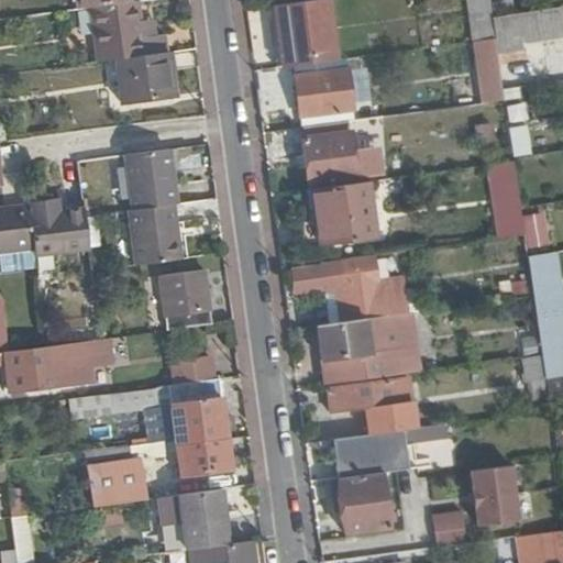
[(125,0),(74,0),(77,13),(87,12),(128,7),(125,0)]
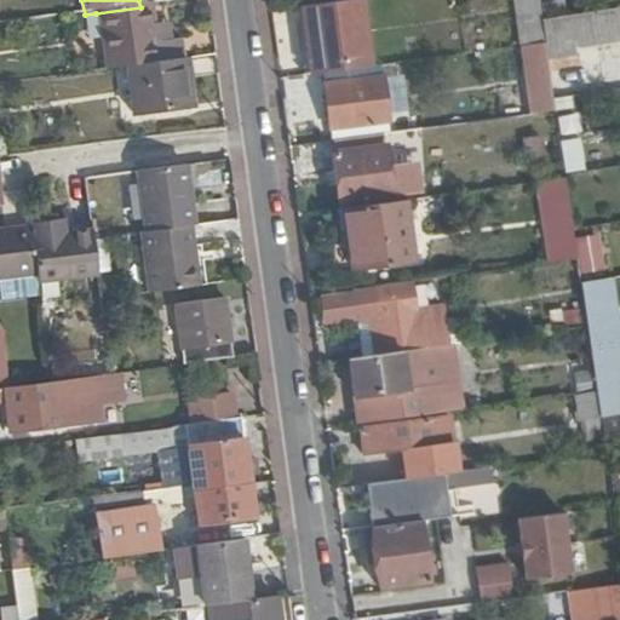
[(365,0),(306,7),(315,75),(378,68),(367,0),(365,0)]
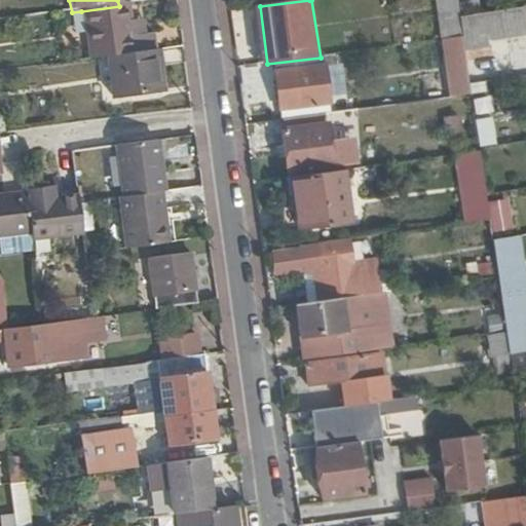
[(431,0),(439,42),(450,40),(464,39),(461,19),(460,14),(459,3),(458,0),(431,0)]
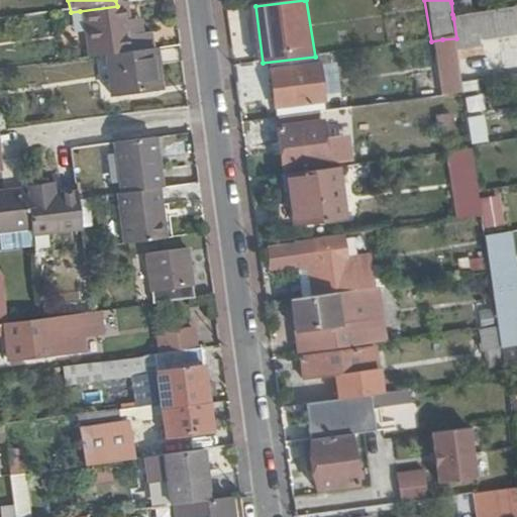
[(471,0),(466,0),(451,3),(452,14),(474,11),(471,0)]
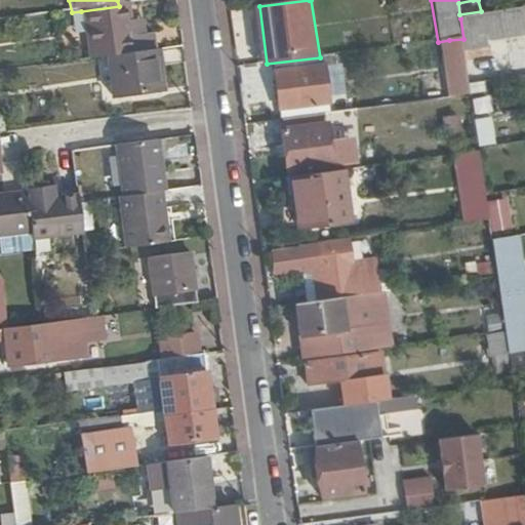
[(129,23),(126,5),(119,6),(81,11),(88,59),(107,56),(156,50),(154,34),(146,35),(144,21),(129,23)]
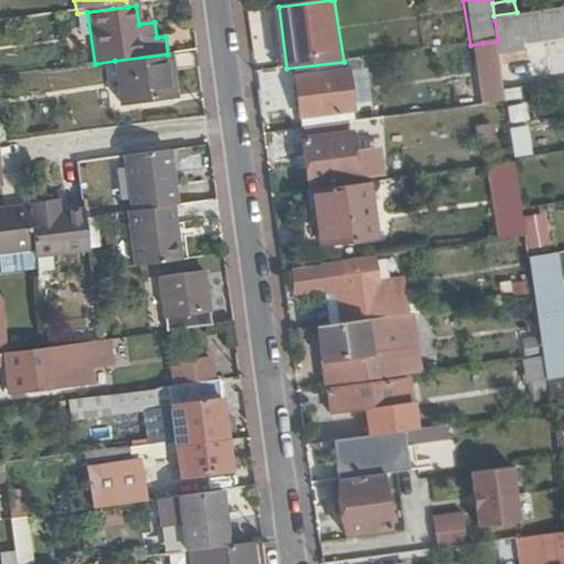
[(563,8),(495,20),(498,42),(499,53),(530,49),(529,41),(563,34),(563,8)]
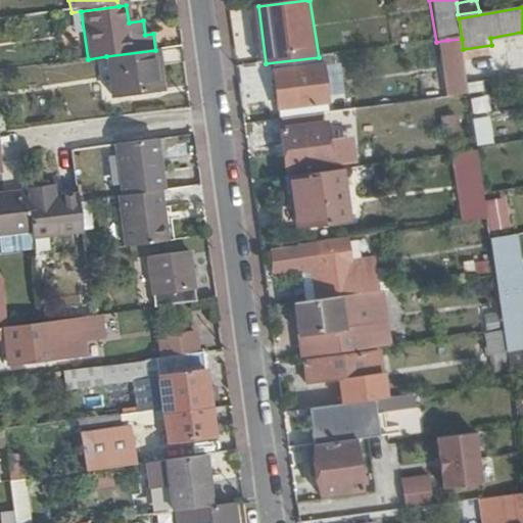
[(447,40),(456,95),(469,94),(468,85),(463,49),(462,39),(447,40)]
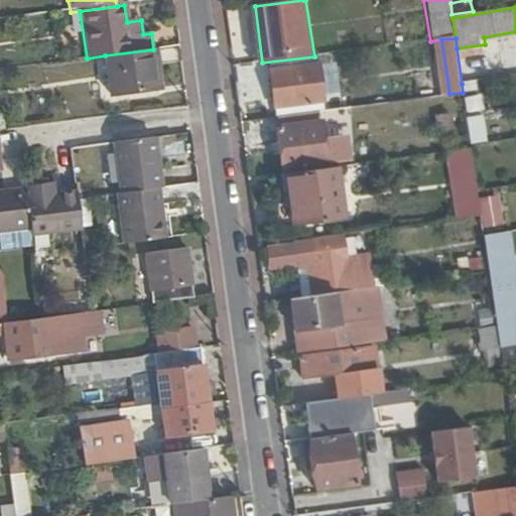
[(158,69),(155,48),(153,49),(105,55),(111,97),(158,90),(155,70),(158,69)]
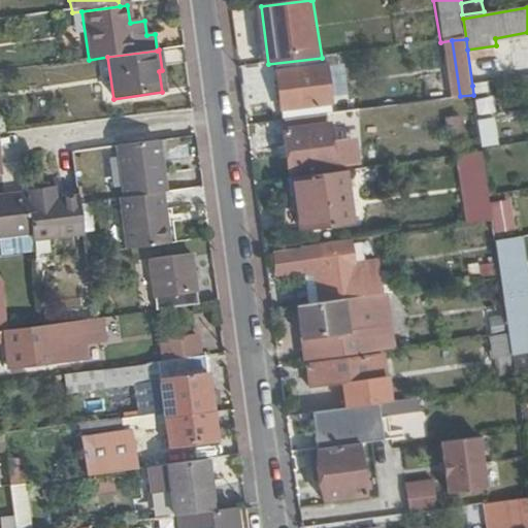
[(283,112),(334,106),(329,69),(297,72),(297,71),(277,73),(283,112)]
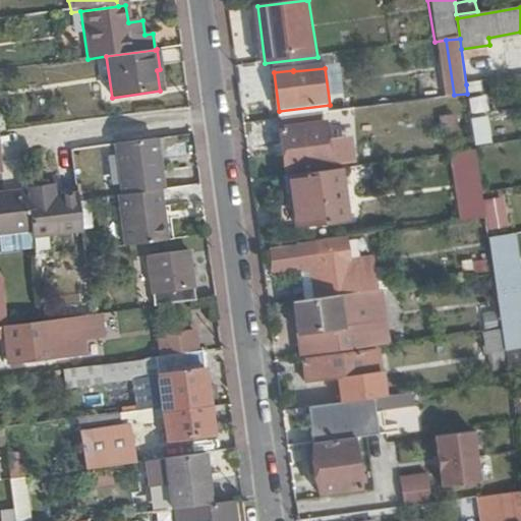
[(443,117),(445,134),(459,132),(456,115),(443,117)]
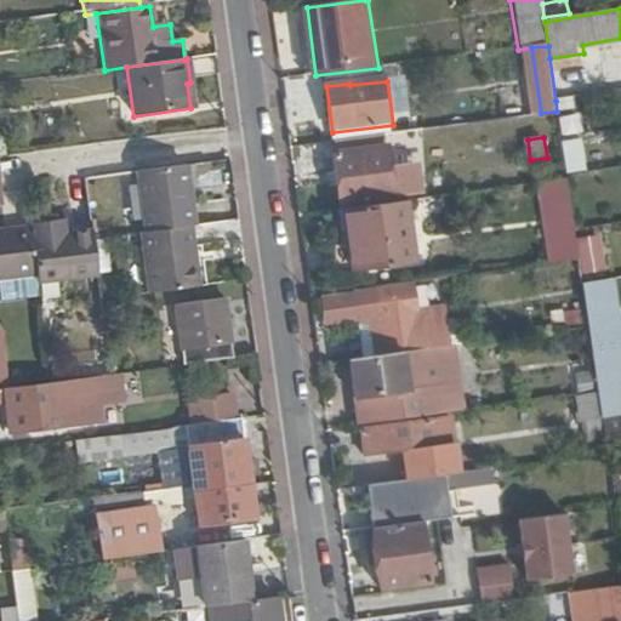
[(581,138),(562,141),(565,171),(584,170),(581,138)]
